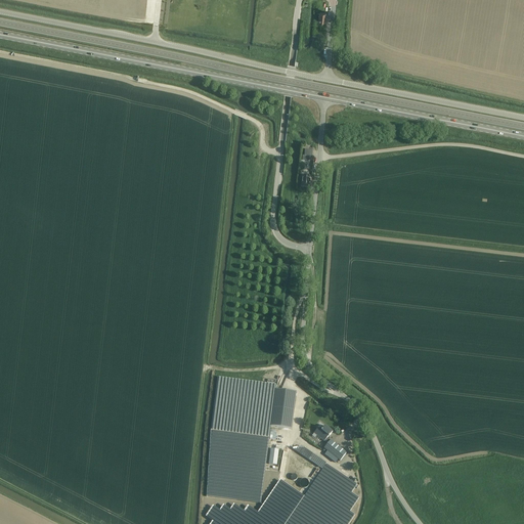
[(310,188),(311,177),(302,176),(301,187),(310,188)]
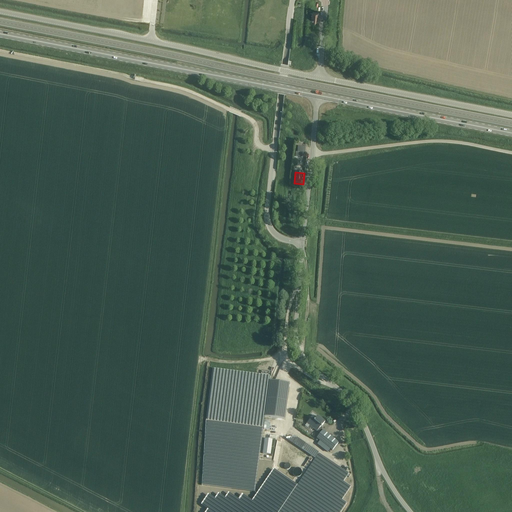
[(284,419),(289,384),(274,382),(270,381),(269,381),(270,376),(212,369),(205,421),(201,485),(250,492),(254,492),(263,429),(264,421),(265,417),(284,419)]
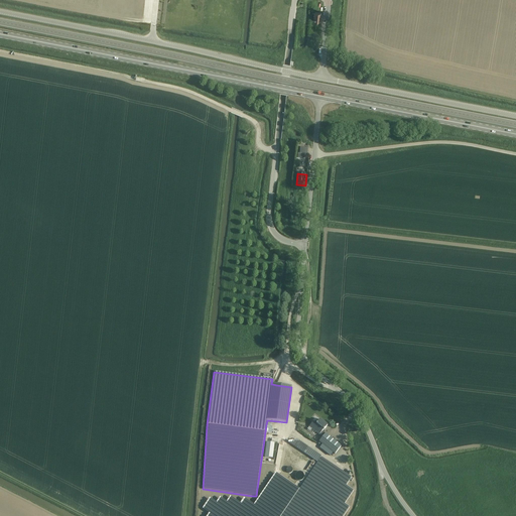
[(314,420),(308,427),(319,435),(319,434),(323,437),(318,442),(335,455),(341,446),(326,433),(325,434),(321,431),(324,430),(328,425),(319,419),(317,422),(314,420)]
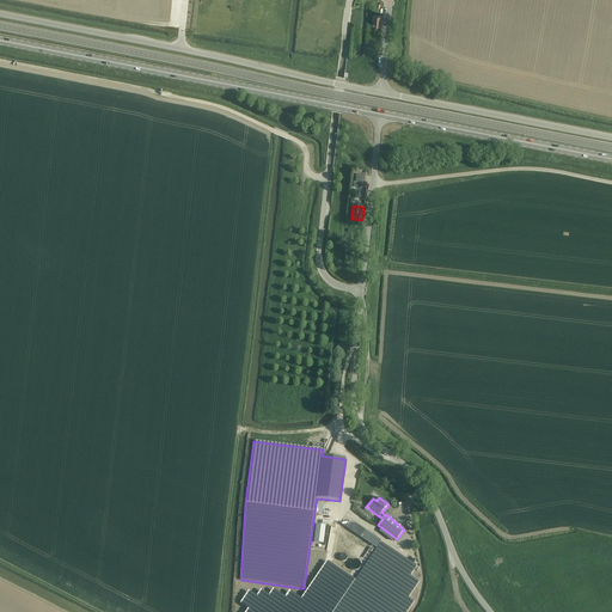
[(323,544),(325,526),(316,525),(313,543),(323,544)]
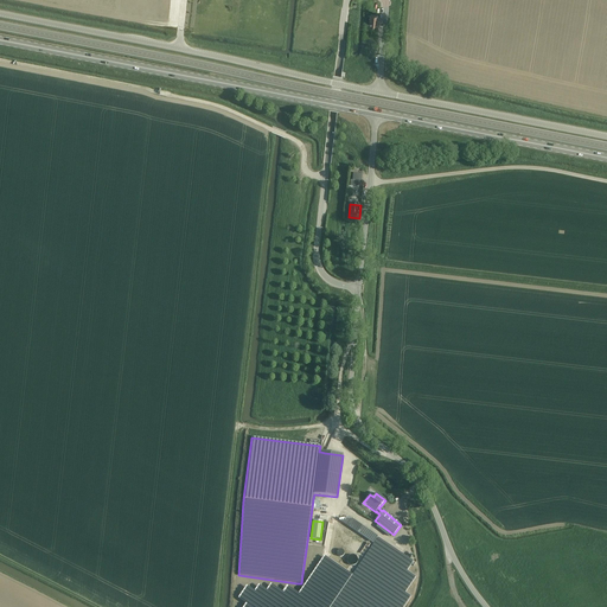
[(404,606),(411,598),(406,593),(416,577),(408,572),(414,562),(378,538),(372,545),(331,606),(404,606)]
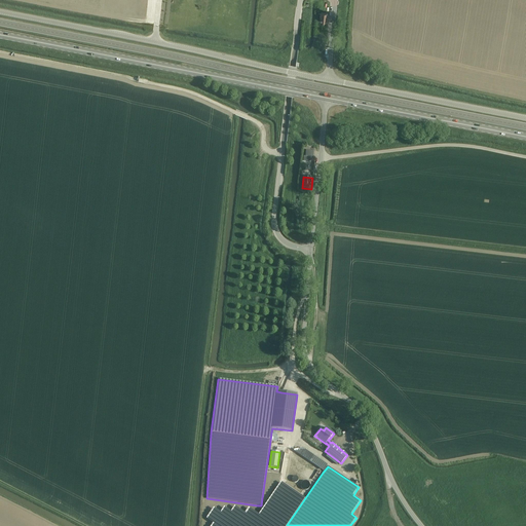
[(211,503),(208,525),(285,525),(306,495),(278,478),(261,513),(253,508),(211,503)]
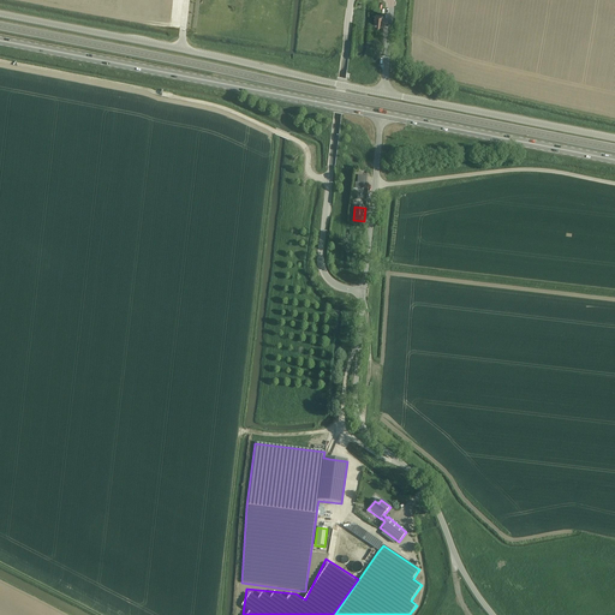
All buildings are outlined.
